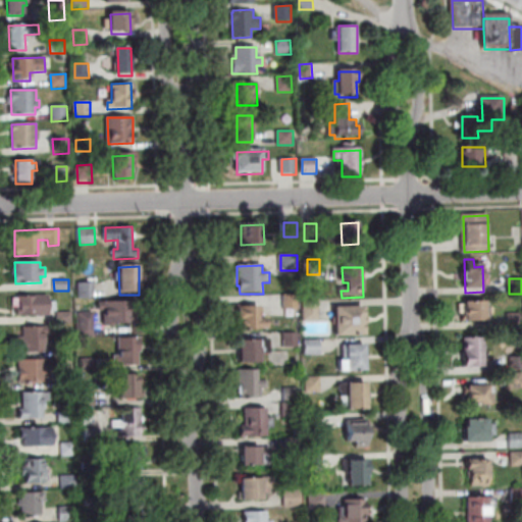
[(95,282),(95,298),(80,299),(80,282),(95,282)]
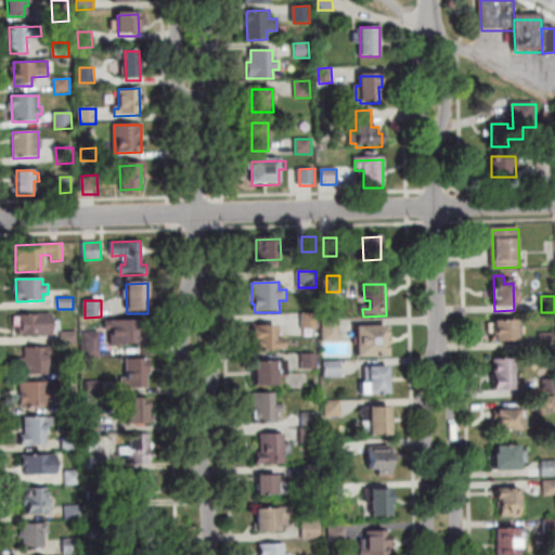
[(21,315),(51,314),(52,320),(59,320),(59,335),(18,336),(17,328),(21,328),(21,315)]
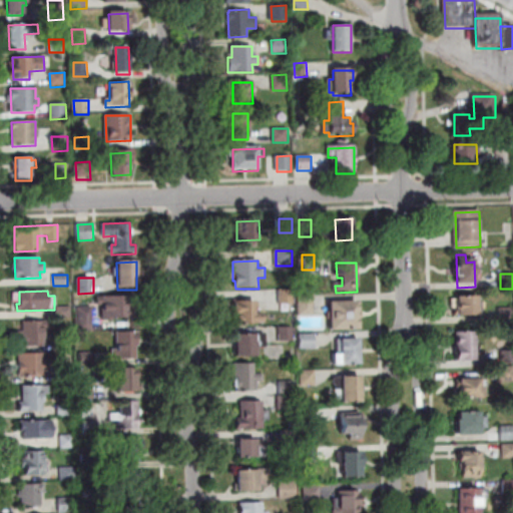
[(280,306),(280,291),(293,291),(294,305),(280,306)]
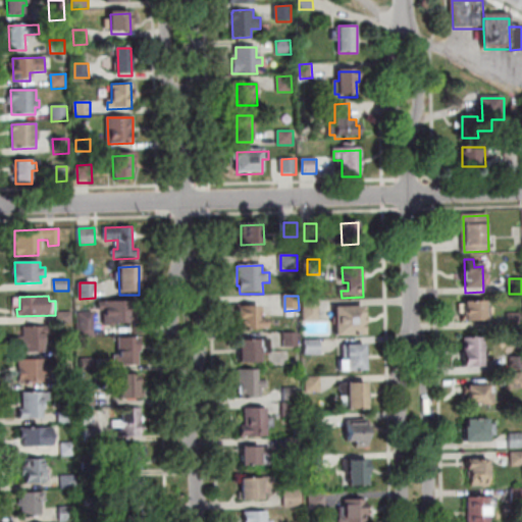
[(98,303),(143,301),(143,313),(132,314),(133,324),(105,325),(104,311),(98,311),(98,303)]
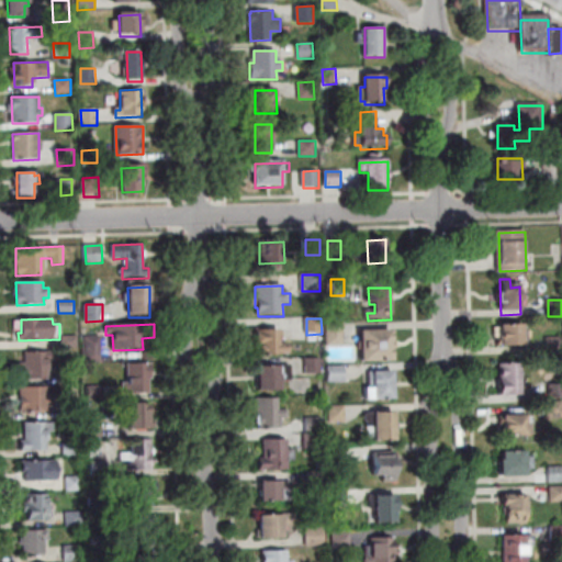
[(328,325),(344,325),(345,347),(329,348),(328,325)]
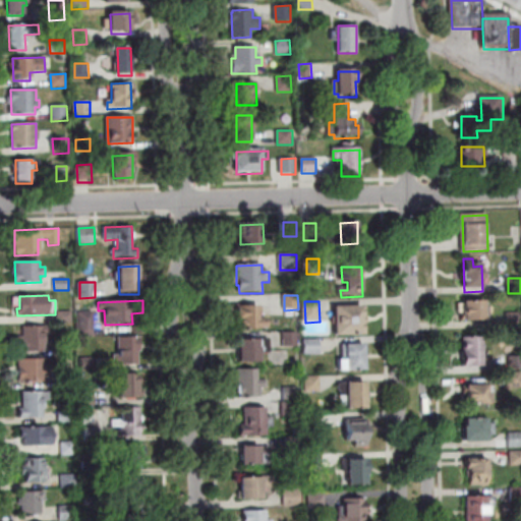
[(465,303),(484,303),(484,322),(465,323),(465,303)]
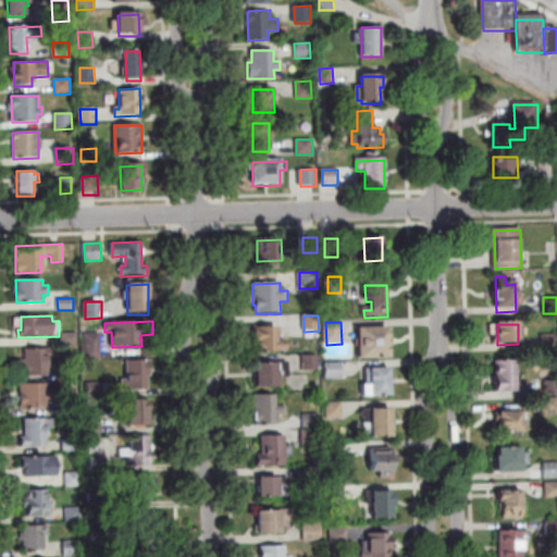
[(257,327),(276,327),(276,344),(284,343),(285,354),(258,354),(257,327)]
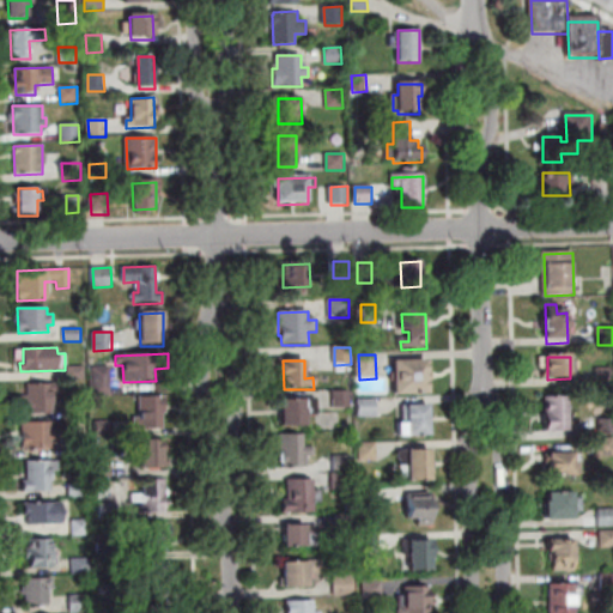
[(395,398),(394,365),(428,364),(429,396),(395,398)]
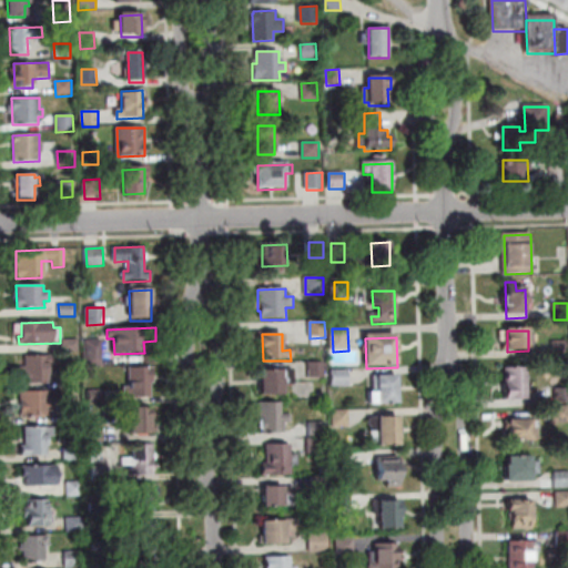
[(63,352),(63,341),(79,340),(79,351),(63,352)]
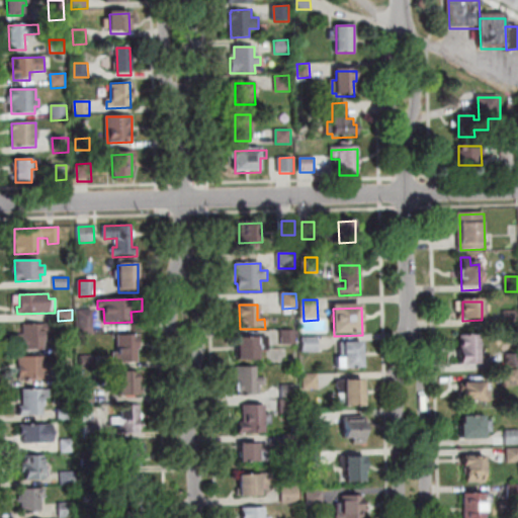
[(79,311),(94,311),(94,329),(80,330),(79,311)]
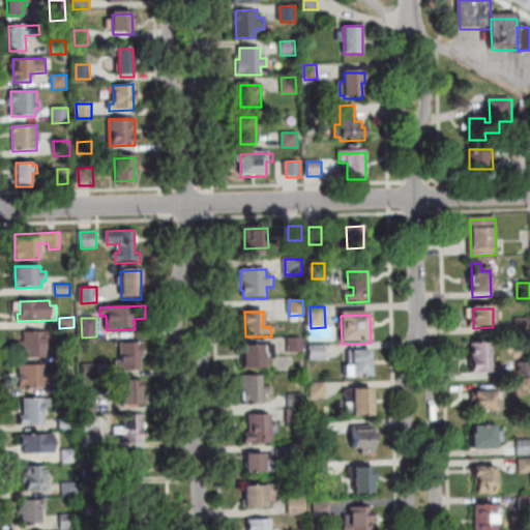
[(518,318),(529,318),(529,331),(518,331),(518,318)]
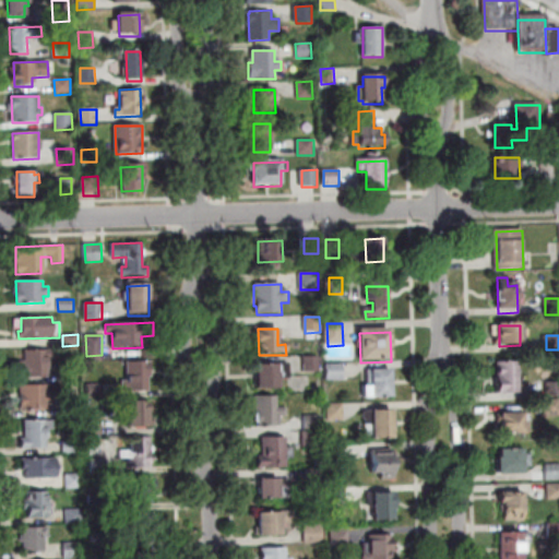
[(54,347),(54,359),(46,359),(47,377),(19,378),(18,364),(26,364),(25,348),(54,347)]
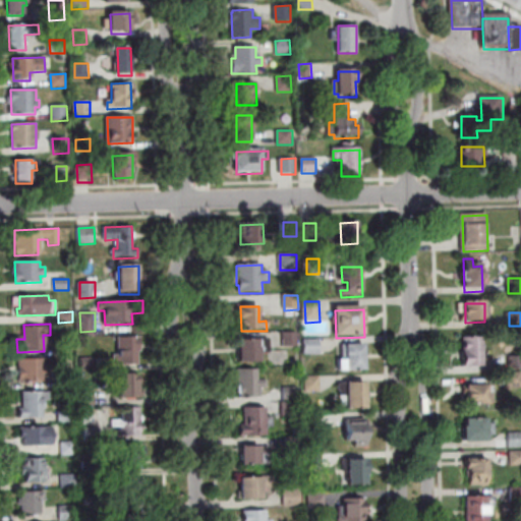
[(285,333),(297,332),(297,346),(285,346),(285,333)]
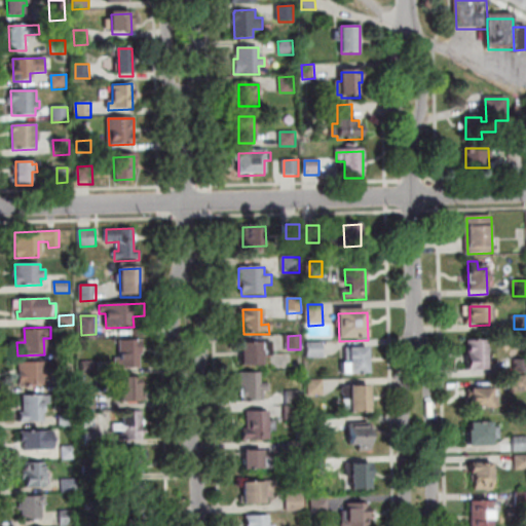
[(119,339),(141,339),(141,354),(140,354),(140,367),(117,368),(116,359),(120,359),(119,339)]
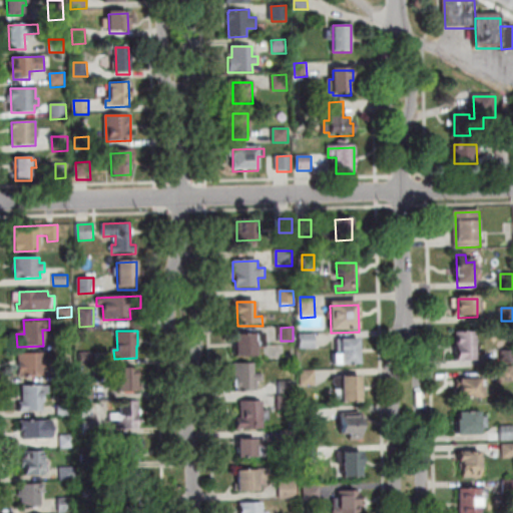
[(456,333),(474,333),(475,361),(457,362),(456,333)]
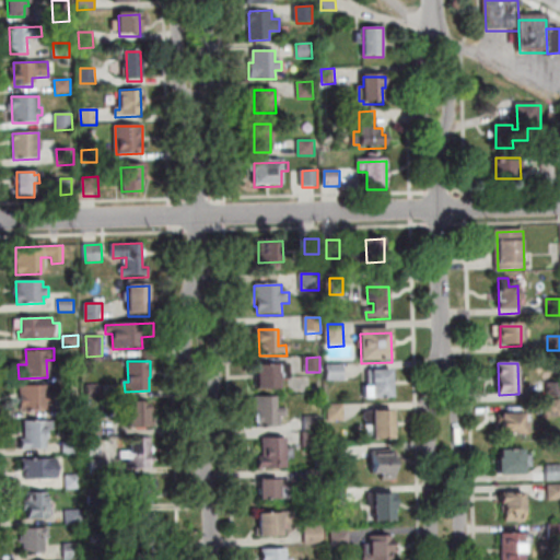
[(290,364),(290,378),(278,380),(278,392),(258,393),(257,365),(290,364)]
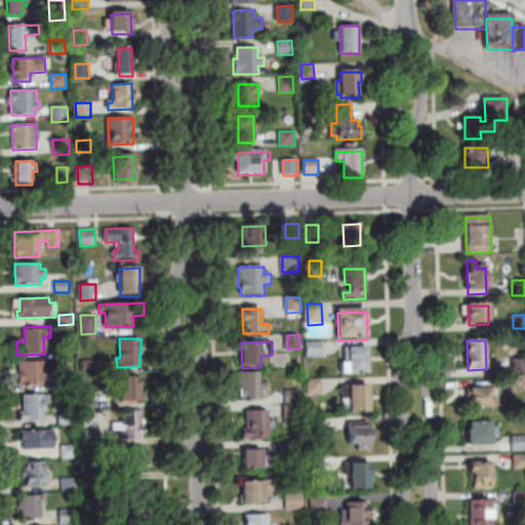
[(307,342),(323,342),(323,356),(308,356),(307,342)]
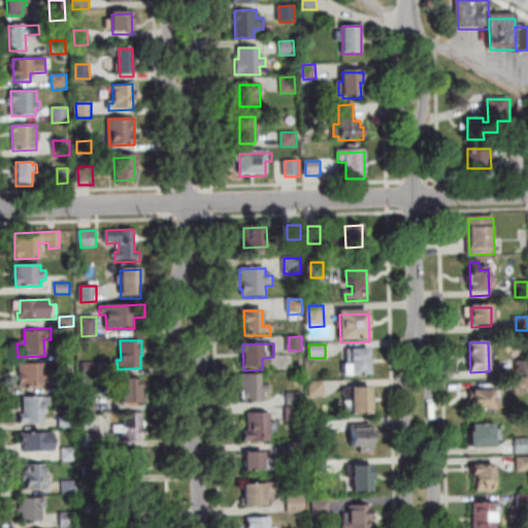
[(60,348),(73,347),(74,359),(60,359),(60,348)]
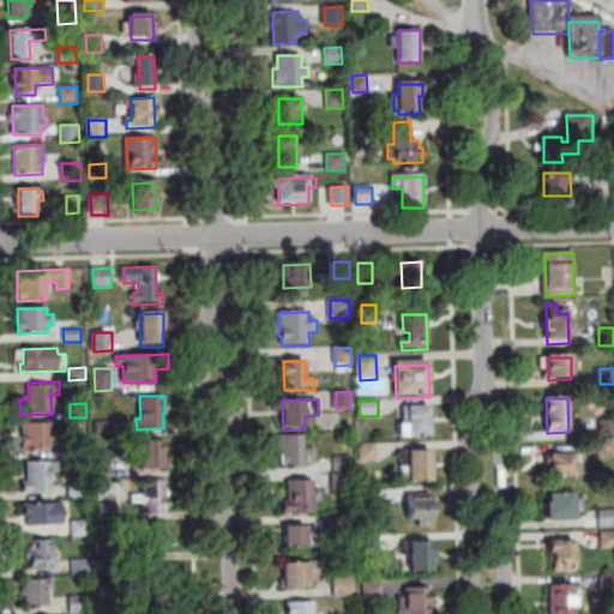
[(404,407),(429,407),(431,438),(401,439),(401,426),(405,426),(404,407)]
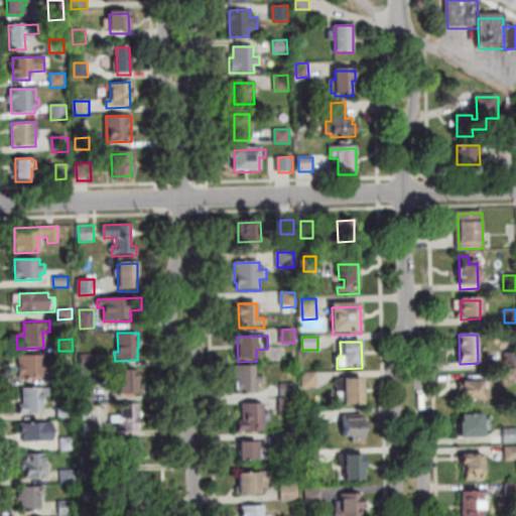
[(95,353),(95,366),(82,366),(82,353),(95,353)]
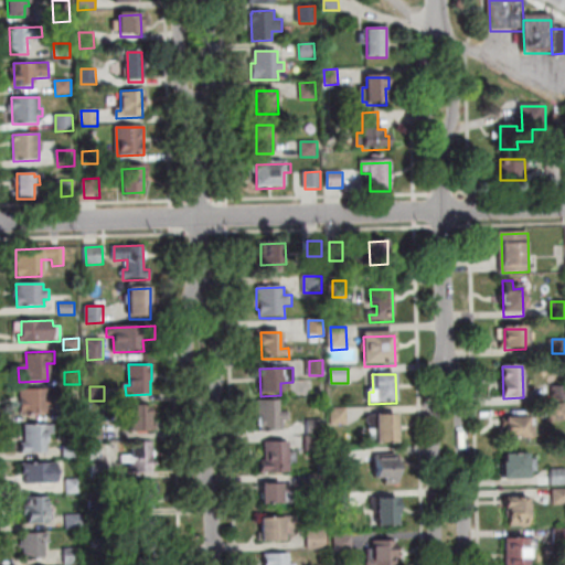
[(554,387),(564,386),(564,400),(555,401),(554,387)]
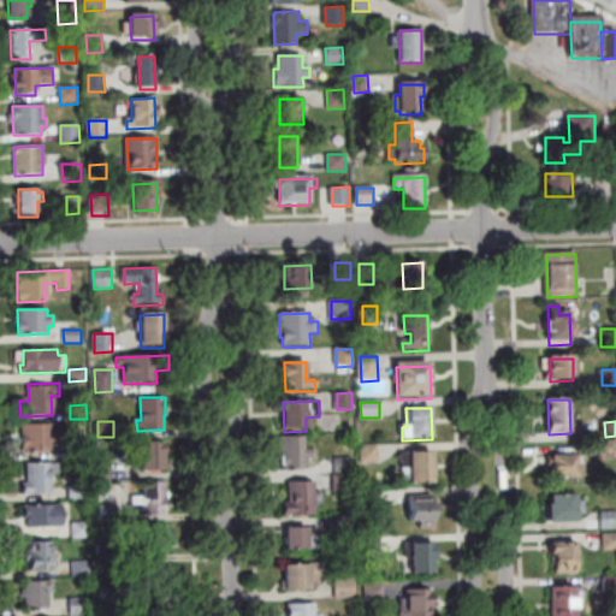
[(52,422),(52,433),(59,432),(59,444),(52,444),(52,450),(23,451),(22,424),(52,422)]
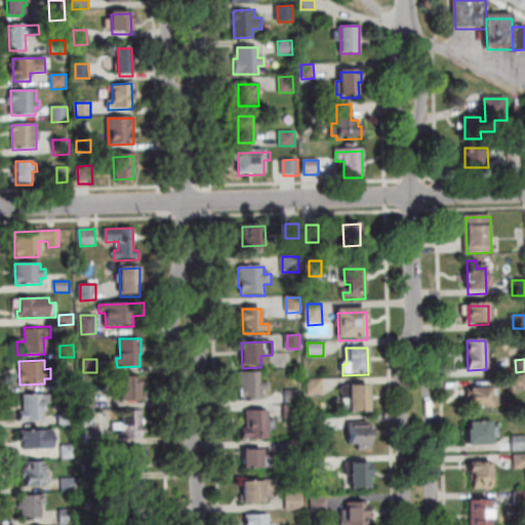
[(260,372),(260,382),(270,382),(270,391),(264,391),(264,400),(243,401),(243,373),(260,372)]
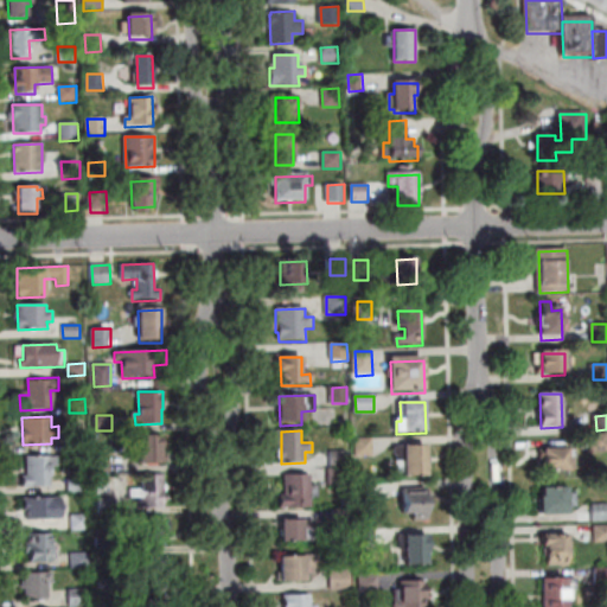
[(131,434),(160,433),(161,464),(139,465),(139,446),(131,446),(131,434)]
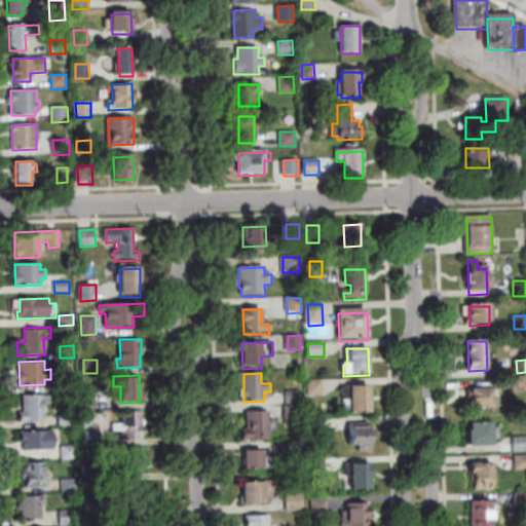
[(525,376),(525,391),(514,391),(514,377),(525,376)]
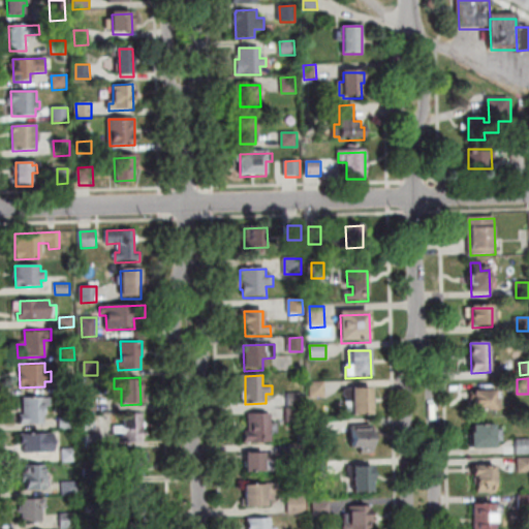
[(325,396),(311,397),(310,382),(325,381),(325,396)]
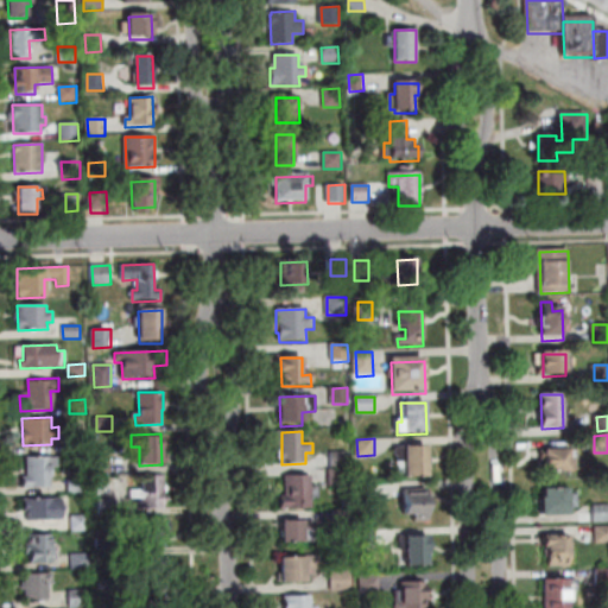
[(86,439),(87,454),(69,454),(69,441),(86,439)]
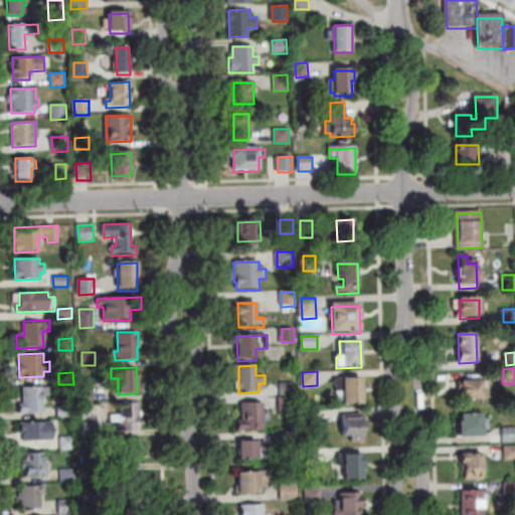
[(362,377),(363,404),(347,405),(346,378),(362,377)]
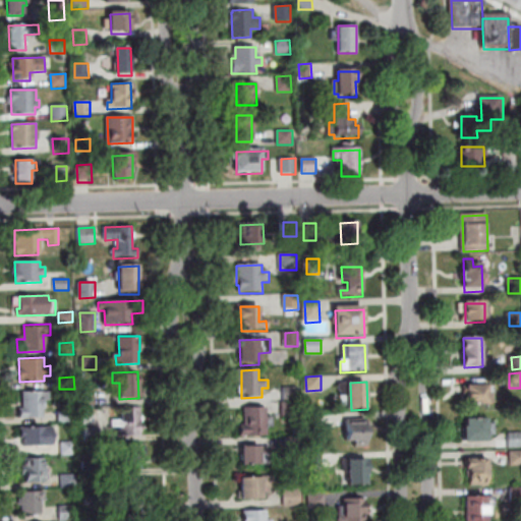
[(298,386),(298,400),(284,400),(284,387),(298,386)]
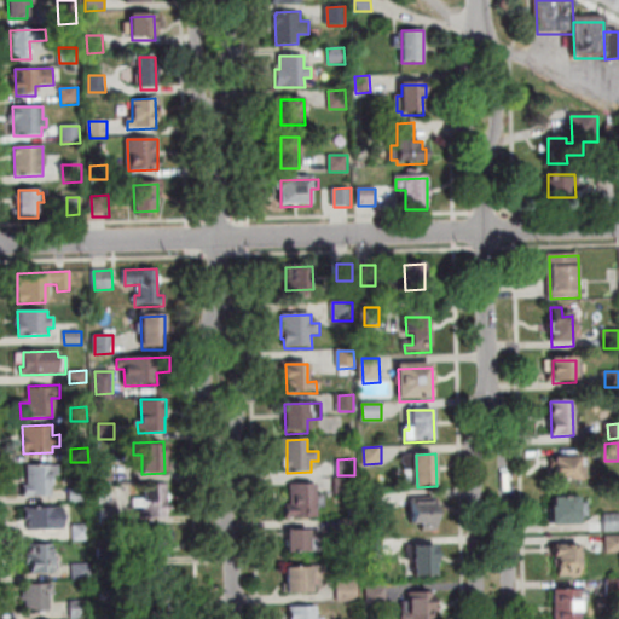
[(586,461),(586,481),(580,481),(580,482),(555,484),(554,462),(586,461)]
